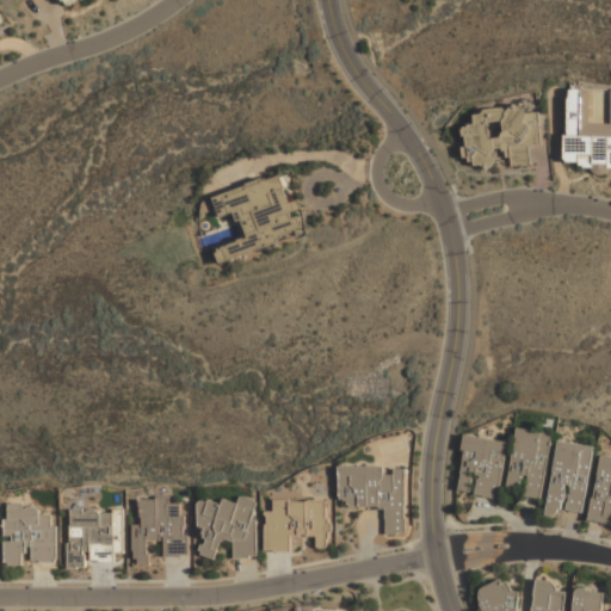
[(610,124),(592,124),(592,90),(569,90),(568,167),(610,167),(610,124)]
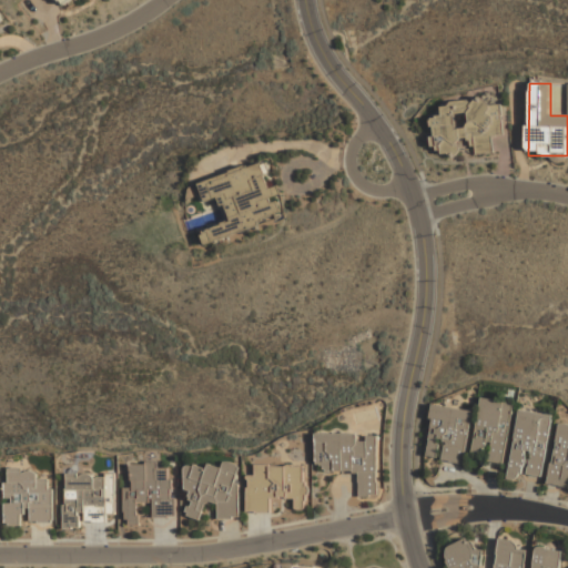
[(503,102),(442,104),(443,117),(435,117),(436,155),(460,154),(460,139),(470,139),(470,154),(495,153),(494,137),(504,135),(503,102)]
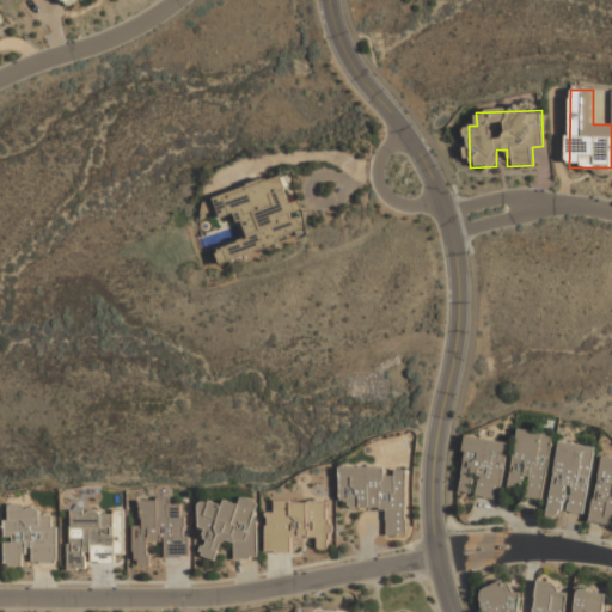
[(508,493),(544,497),(554,434),(516,429),(508,493)]
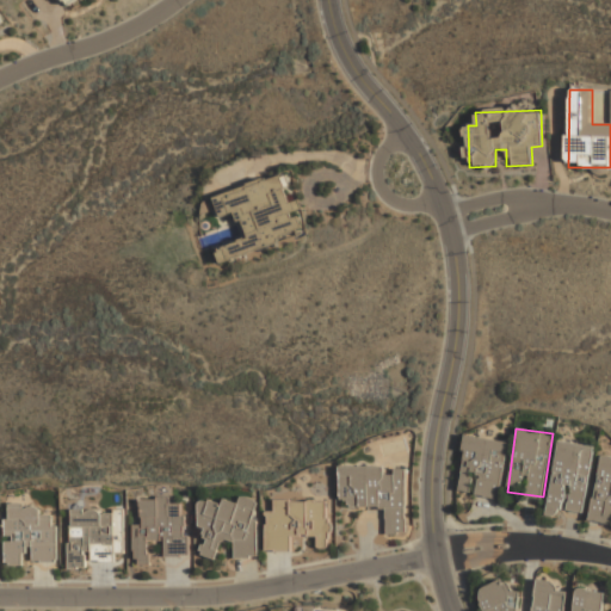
[(457,493),(500,499),(508,443),(466,437),(457,493)]
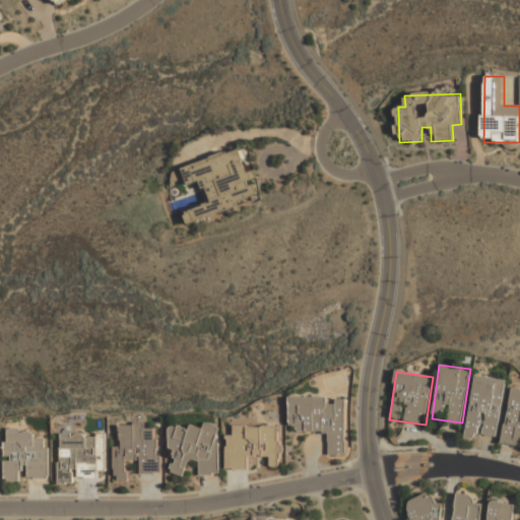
[(506,381),(474,376),(465,438),(497,443),(506,381)]
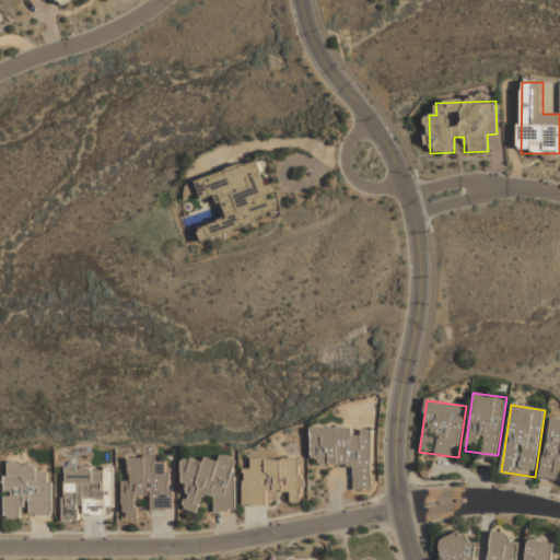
[(559,419),(551,418),(540,477),(559,480),(559,419)]
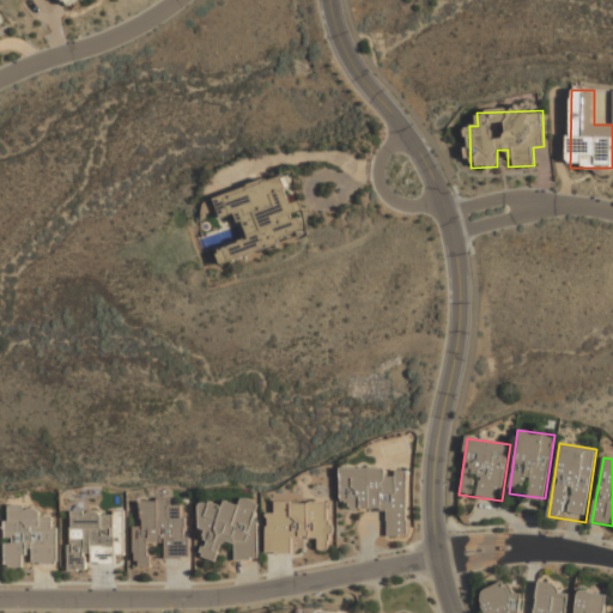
[(408,469),(341,469),(341,510),(386,510),(386,536),(408,536),(408,469)]
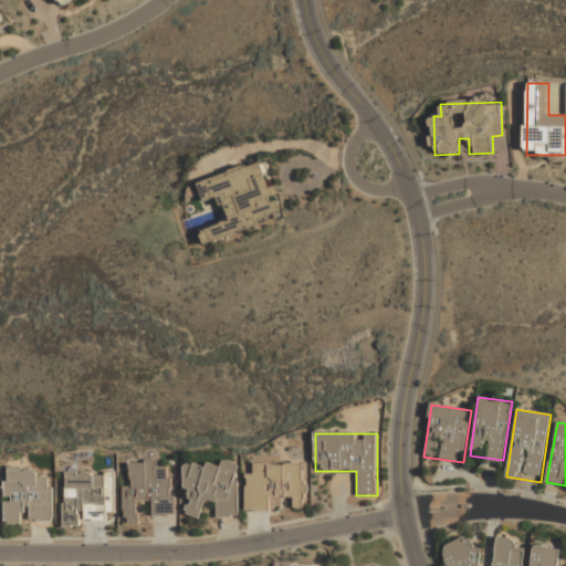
[(175,516),(173,468),(159,469),(159,462),(133,463),(133,486),(124,486),(125,524),(139,524),(138,502),(153,502),(154,516),(175,516)]
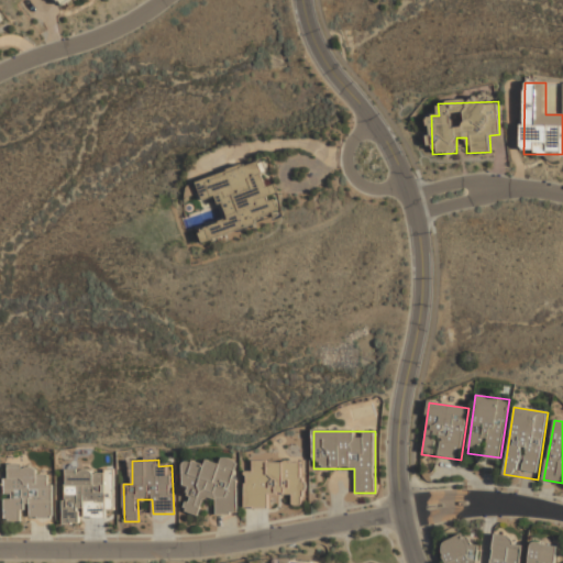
[(238,516),(239,462),(184,461),(184,487),(188,487),(188,514),(202,515),(202,499),(217,499),(217,515),(238,516)]
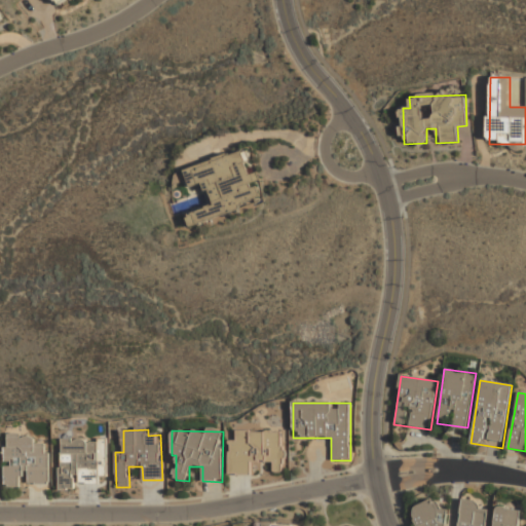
[(230,475),(252,475),(252,463),(269,463),(269,473),(284,473),(283,430),(237,431),(237,441),(229,441),(230,475)]
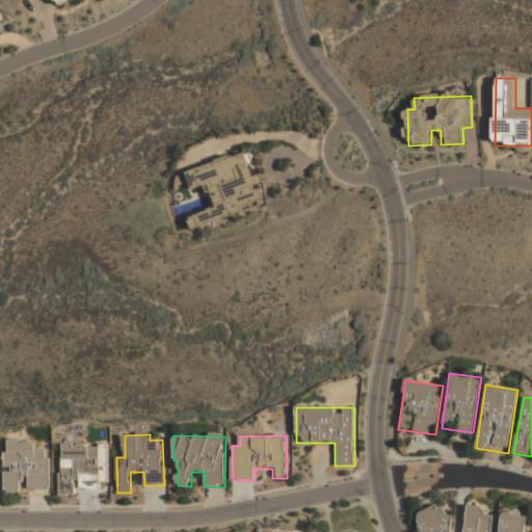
[(4,493),(50,493),(50,450),(35,450),(35,441),(5,440),(4,493)]
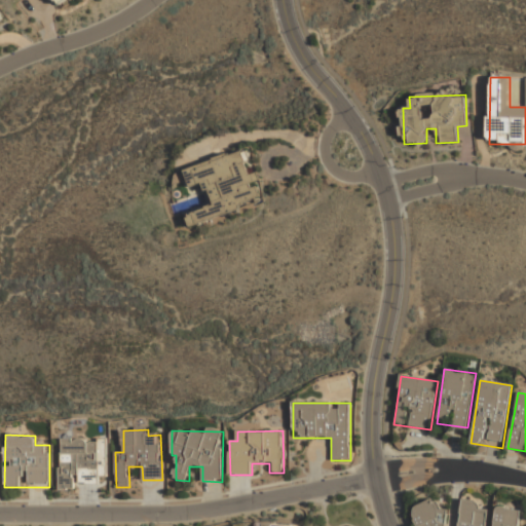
[(74,482),(107,482),(107,441),(59,441),(59,490),(74,490),(74,482)]
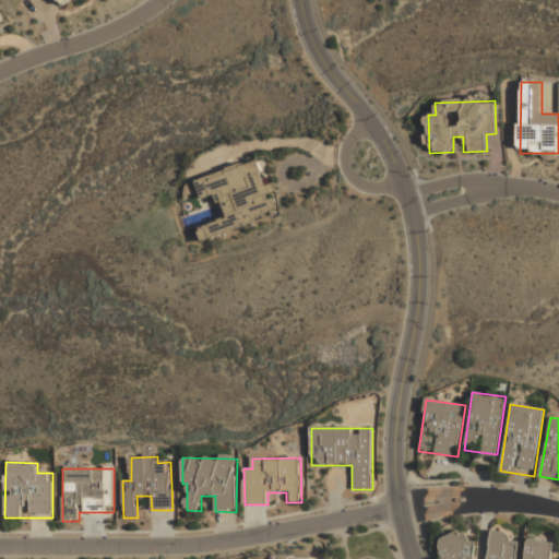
[(475,558),(463,530),(435,542),(441,558),(475,558)]
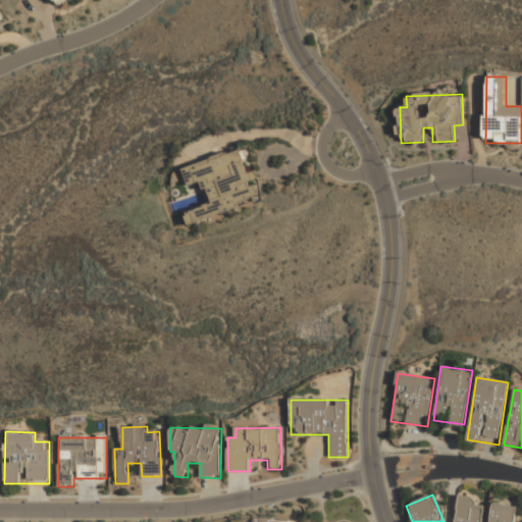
[(481,521),(484,500),(460,497),(456,521),(481,521)]
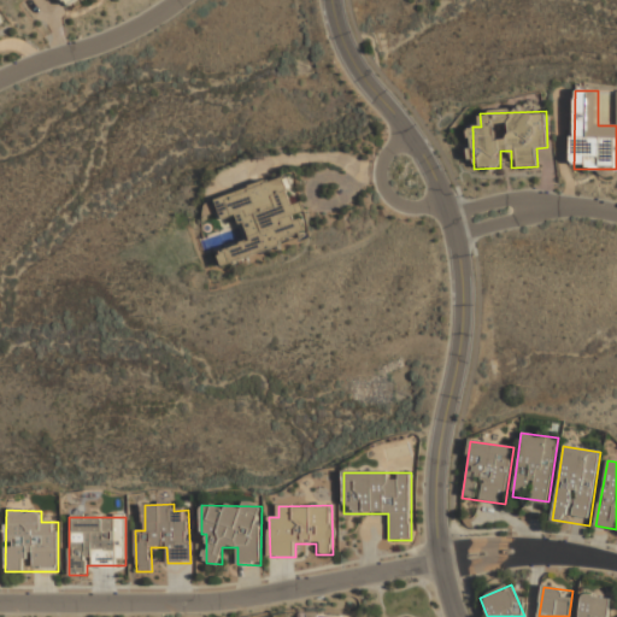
[(582,594),(579,616),(609,616),(612,598),(582,594)]
